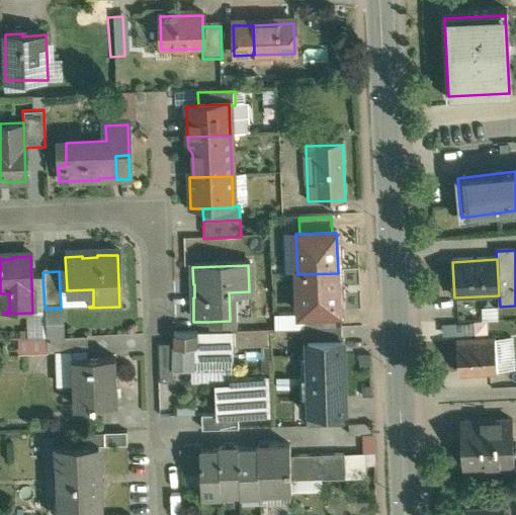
[(338,273),(297,274),(298,315),(303,315),(335,314),(339,314),(338,273)]
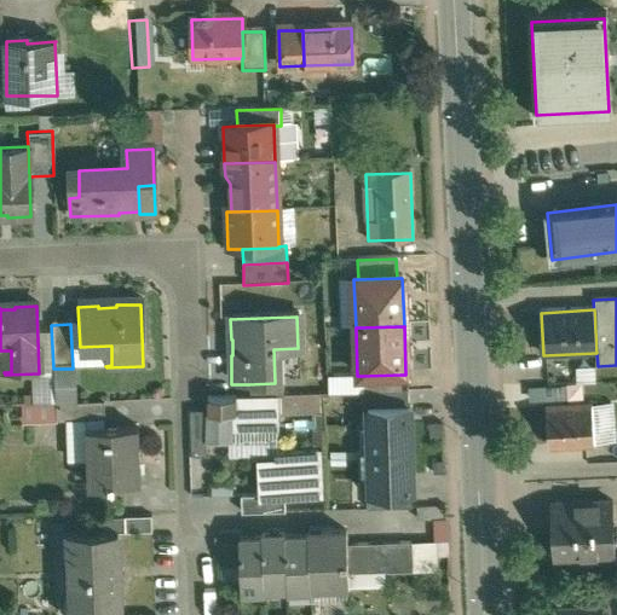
[(401,375),(362,376),(363,395),(408,394),(408,393),(402,393),(401,375)]
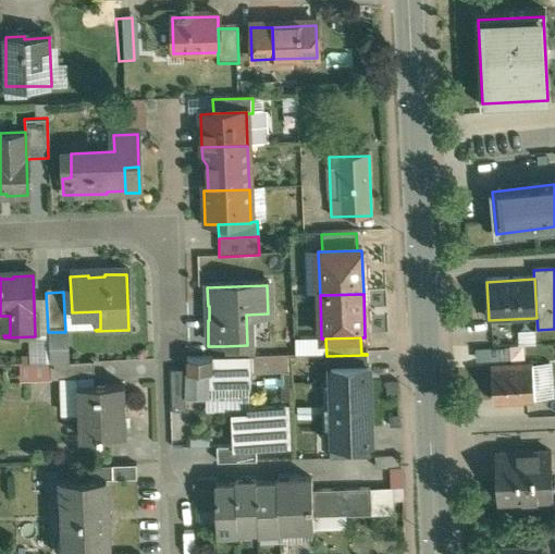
[(247,345),(224,346),(224,359),(247,358),(253,358),(253,344),(247,344),(247,345)]
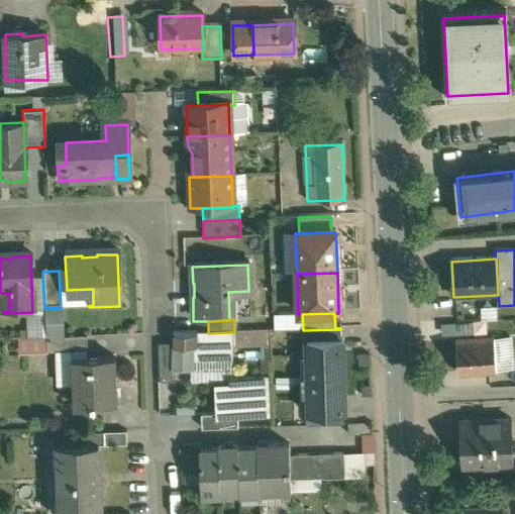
[(340,329),(303,330),(304,342),(306,342),(340,340),(340,329)]
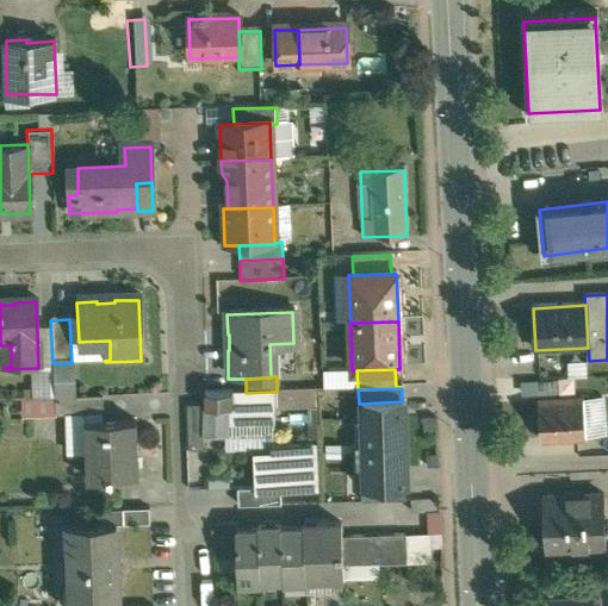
[(233,393),(203,394),(203,407),(193,407),(193,418),(203,418),(203,437),(227,437),(227,420),(271,419),(271,392),(246,393),(239,393),(233,393)]
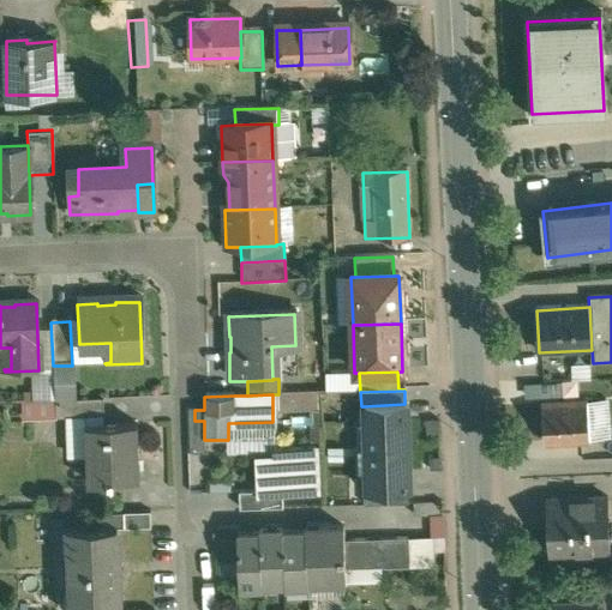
[(16,423),(49,421),(49,402),(15,404),(16,423)]
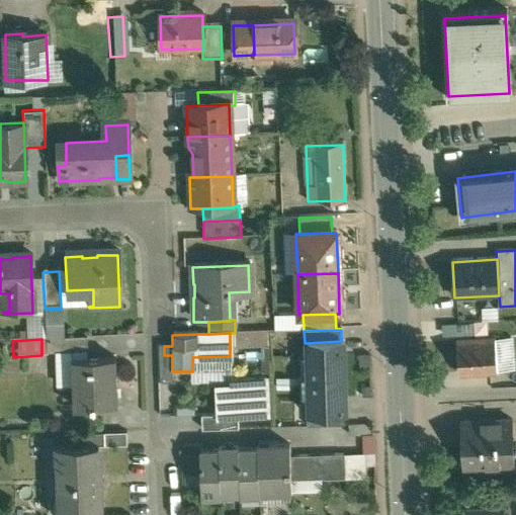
[(341,341),(307,343),(309,378),(343,377),(342,341),(341,341)]
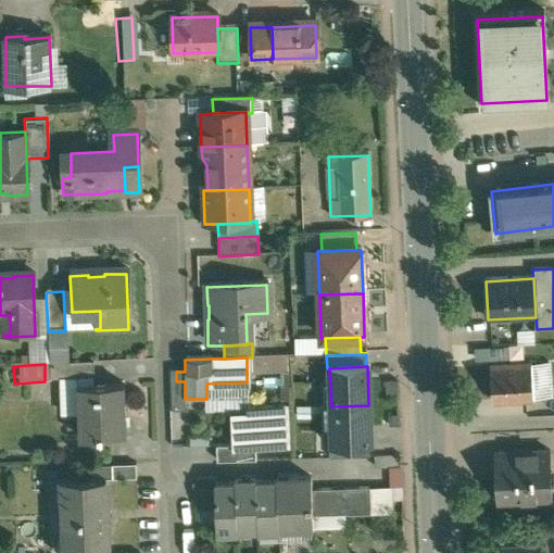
[(530,366),(490,369),(492,403),(506,402),(506,407),(514,407),(514,402),(532,401),(532,389),(537,389),(536,382),(531,384),(530,366)]
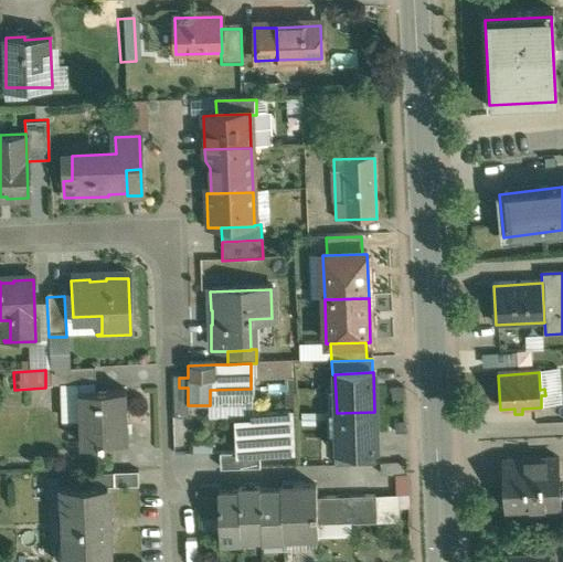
[(251,403),(251,389),(210,390),(210,405),(246,404),(251,403)]
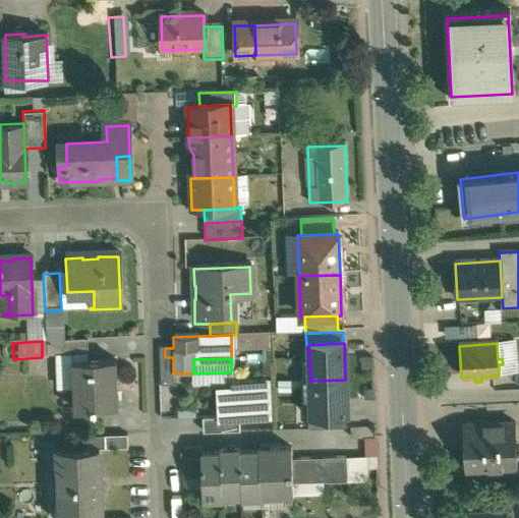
[(114,361),(71,364),(73,411),(94,410),(94,409),(116,407),(114,361)]
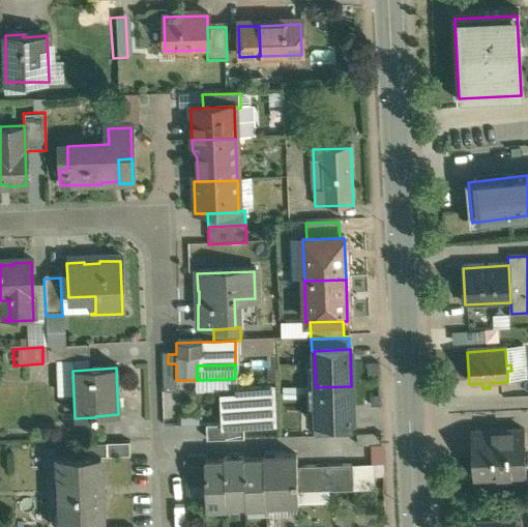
[(351,386),(316,387),(316,425),(351,423),(352,423),(351,386)]
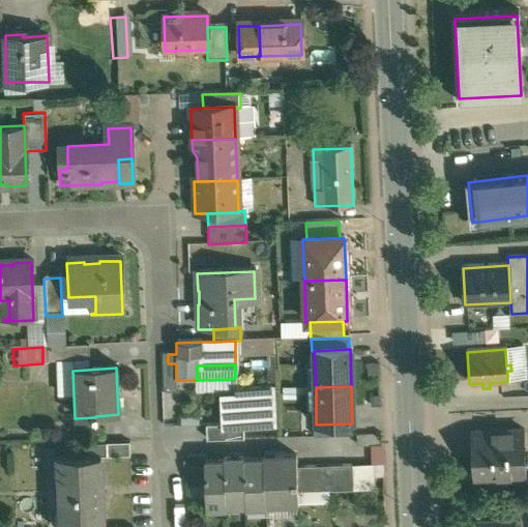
[(271,389),(236,390),(236,397),(224,397),(225,426),(225,429),(242,428),(273,427),(271,389)]
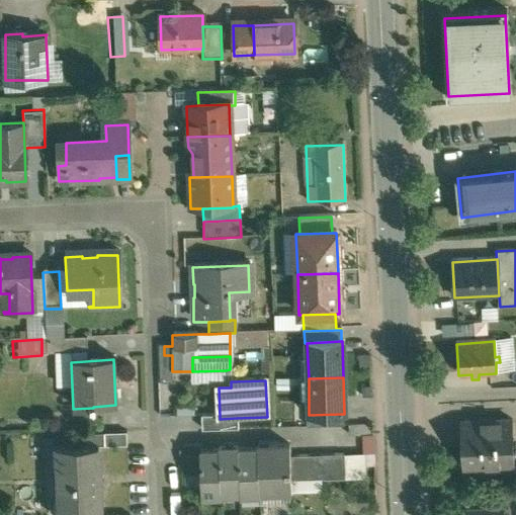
[(343,414),(309,415),(306,415),(307,427),(315,427),(343,426),(343,414)]
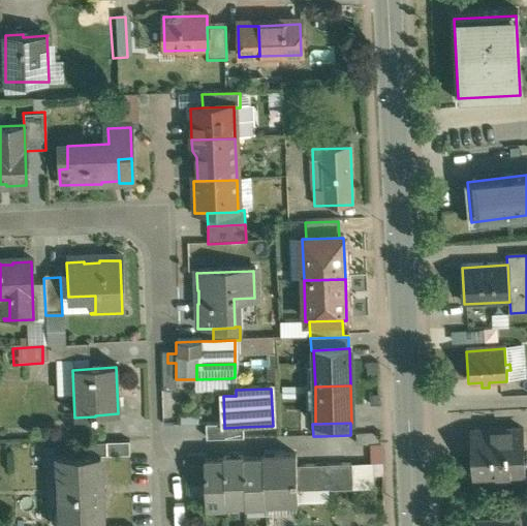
[(224,425),(205,426),(206,440),(243,439),(242,427),(224,428),(224,425)]
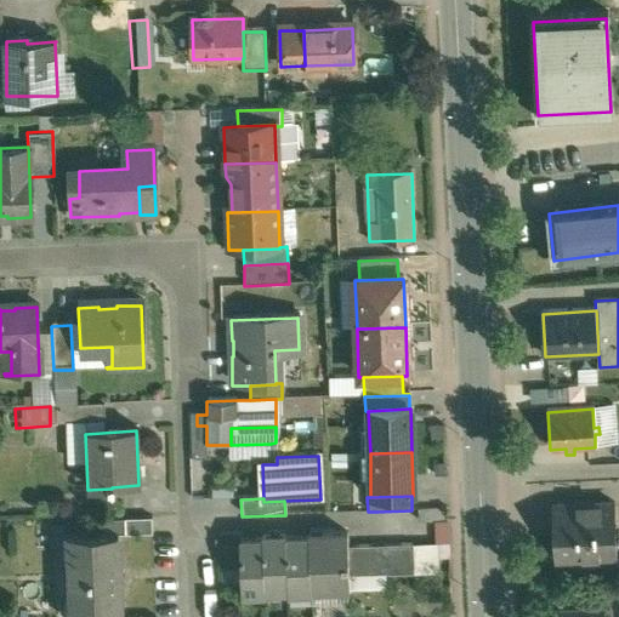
[(613,506),(552,509),(556,561),(617,558),(613,506)]
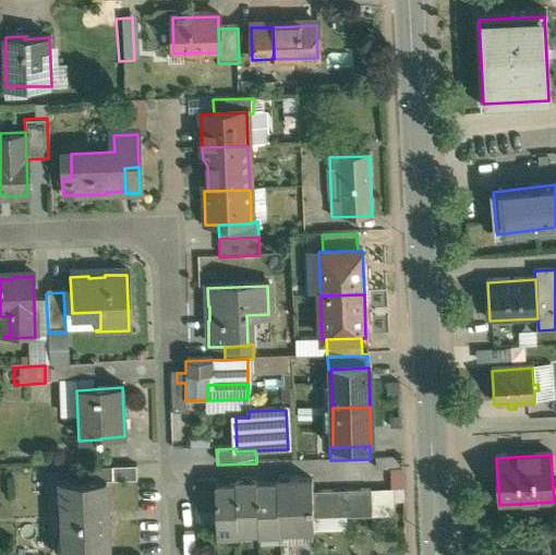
[(134,468),(110,468),(111,484),(135,483),(134,468)]
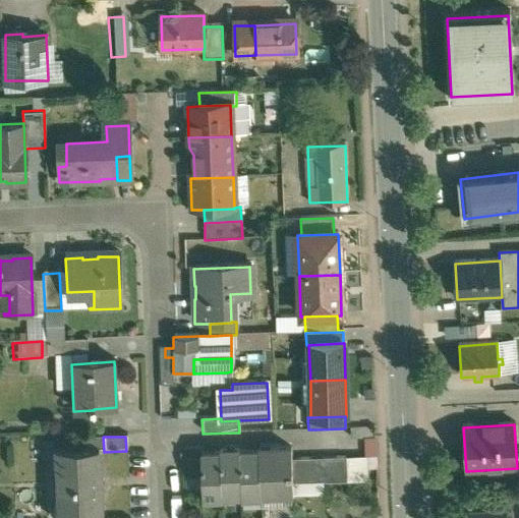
[(361,440),(360,458),(370,459),(372,441),(361,440)]
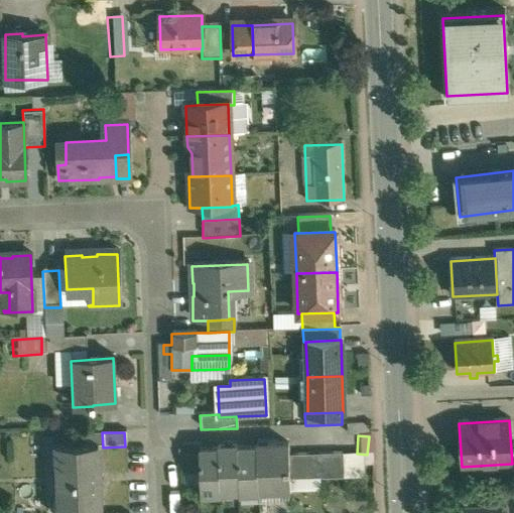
[(288,444),(256,446),(256,449),(257,493),(258,493),(258,491),(288,489),(288,491),(289,491),(288,444)]
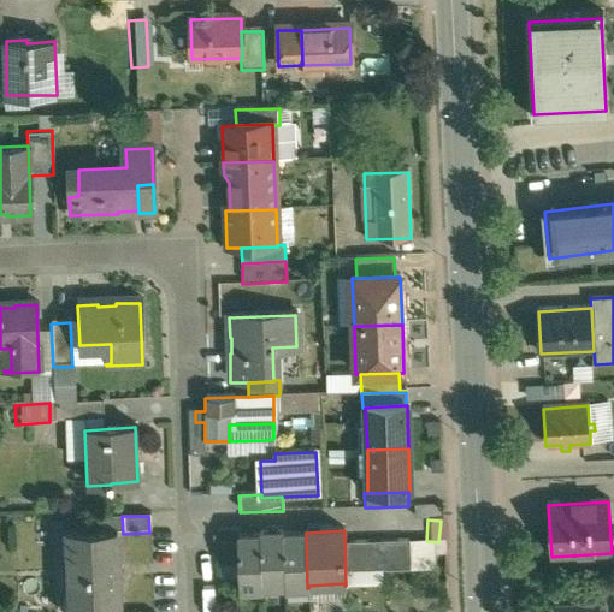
[(118,611),(116,533),(69,535),(71,611),(118,611)]
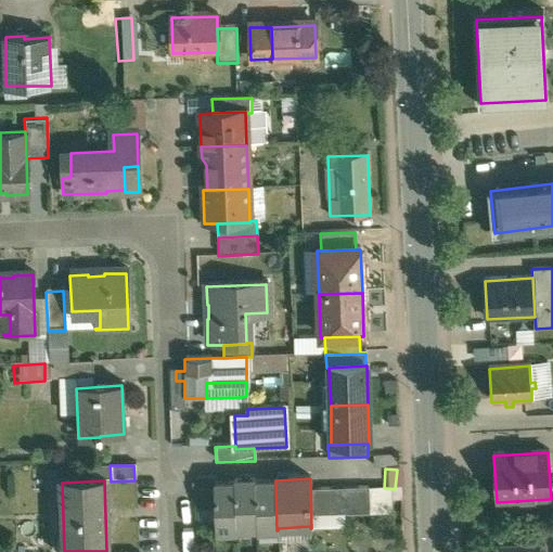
[(255,480),(234,482),(234,484),(235,529),(256,528),(255,483),(255,480)]
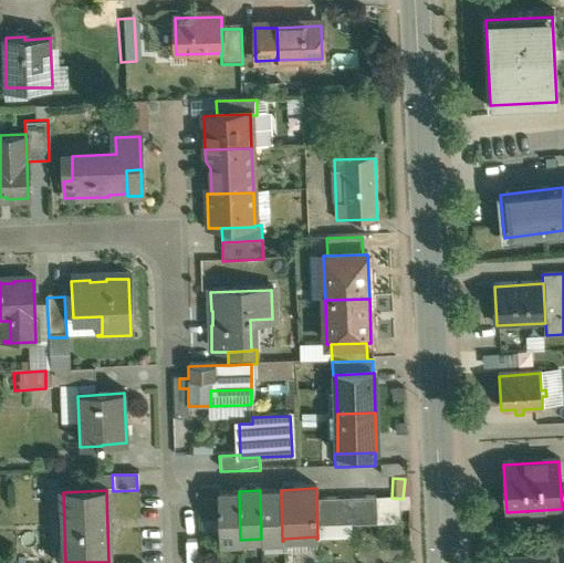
[(281,492),(260,492),(261,539),(261,541),(282,541),(281,492)]
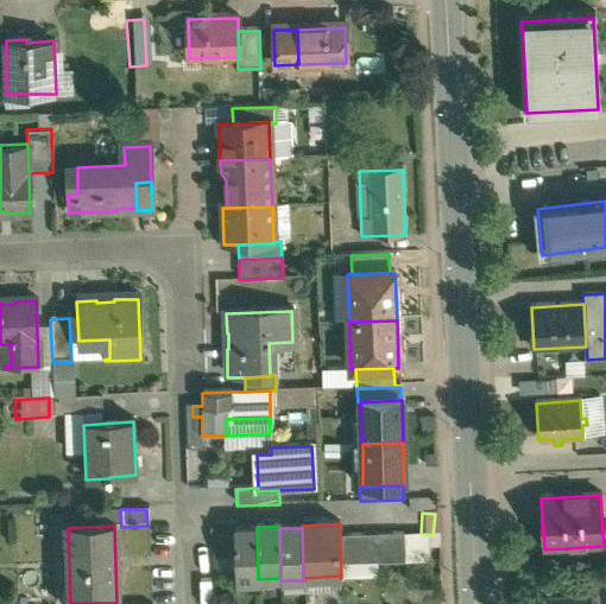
[(257,529),(234,531),(235,583),(258,582),(258,579),(257,529)]
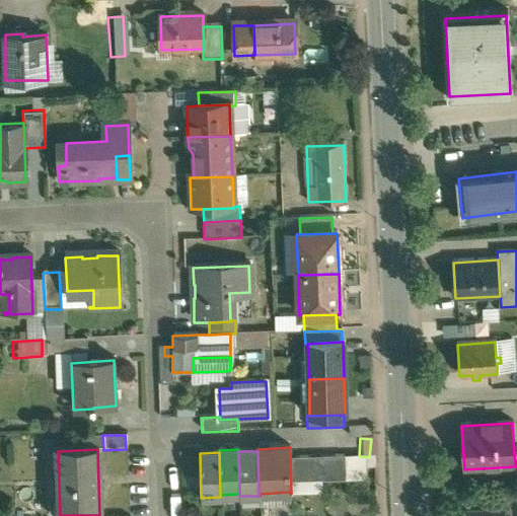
[(345,482),(345,456),(333,457),(334,482),(345,482)]
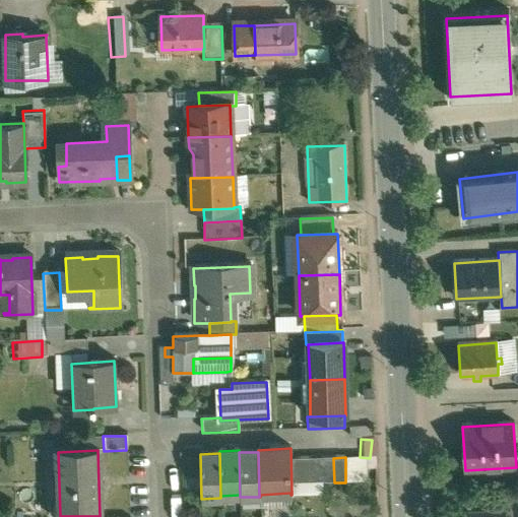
[(321,458),(309,459),(310,483),(322,482),(321,458)]
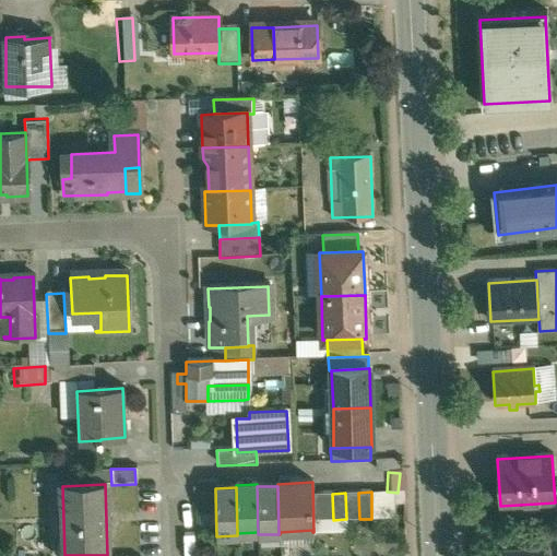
[(359,519),(358,493),(345,493),(346,519),(359,519)]
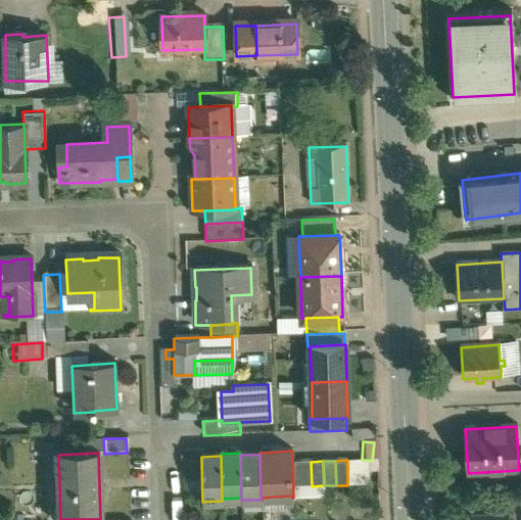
[(312,486),(311,462),(297,462),(298,486),(312,486)]
